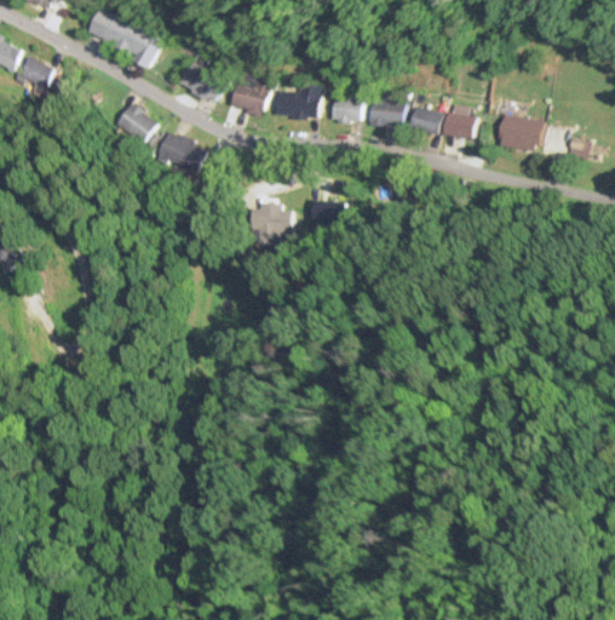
[(28,0),(47,10),(52,0),(28,0)]
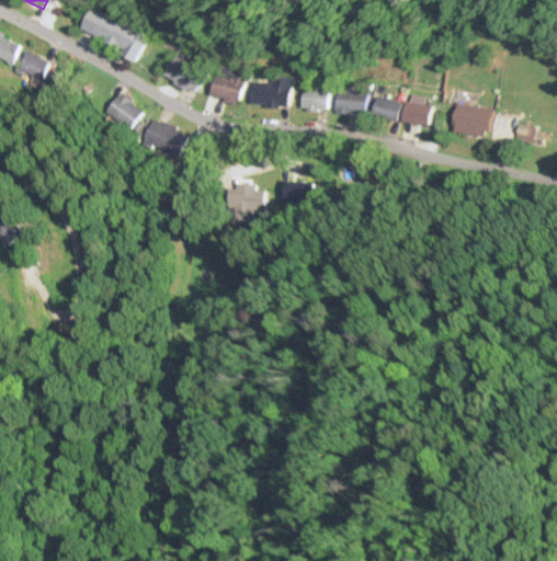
[(133,58),(145,32),(103,11),(102,13),(90,8),(79,31),(133,58)]
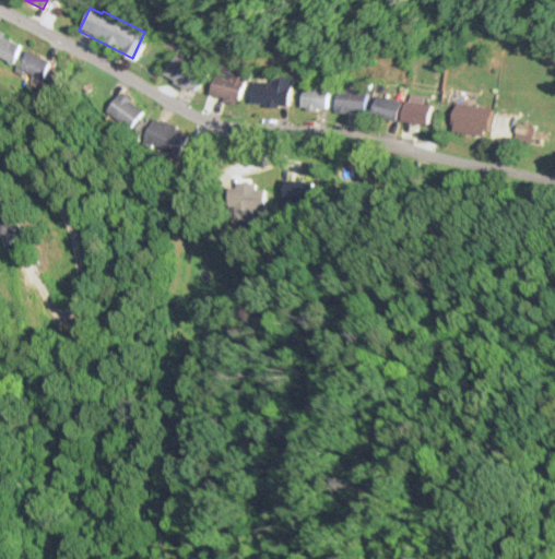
[(0,57),(10,60),(15,39),(0,35),(0,57)]
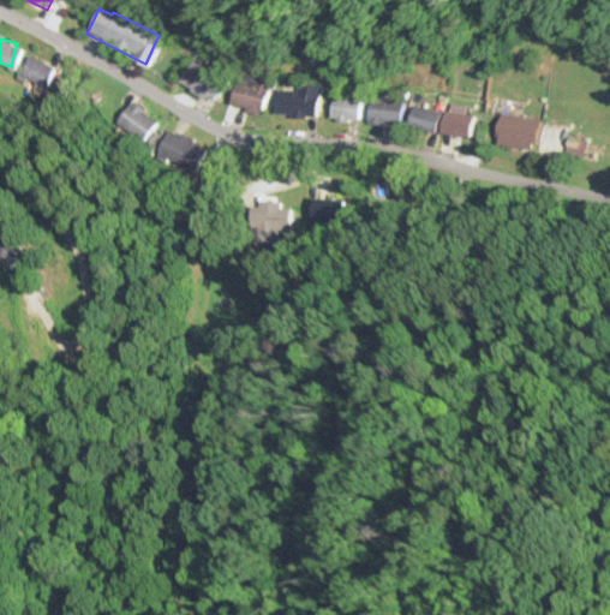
[(52,67),(24,55),(15,75),(42,88),(52,67)]
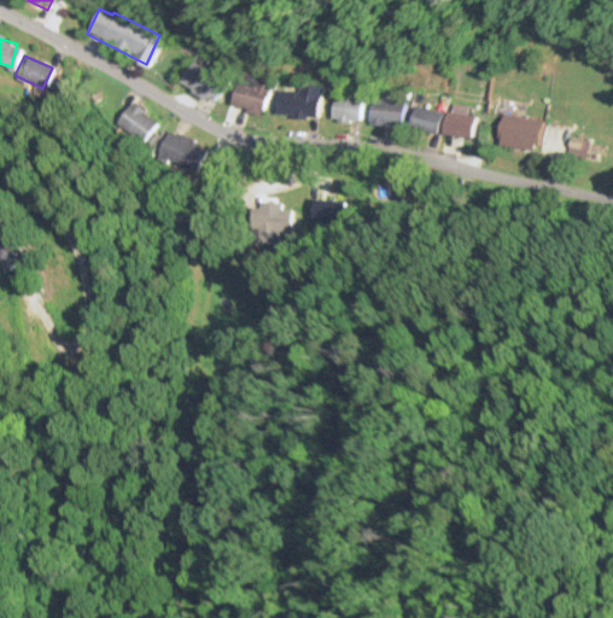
[(222,81),(191,58),(175,80),(206,103),(222,81)]
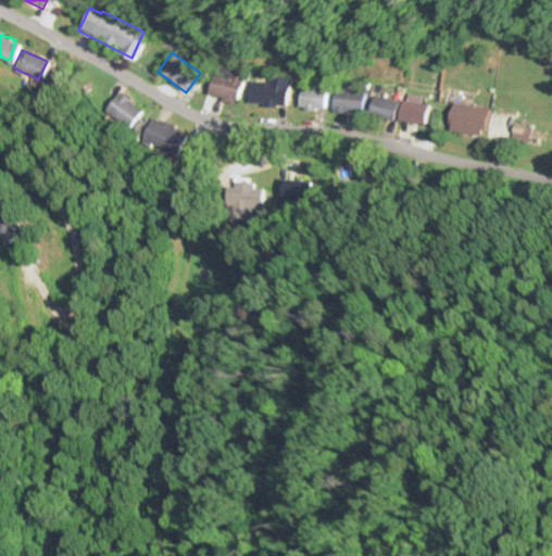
[(203,96),(231,102),(239,72),(211,64),(203,96)]
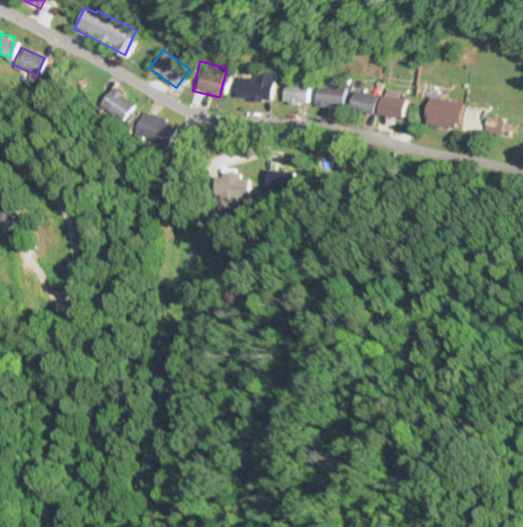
[(269,71),(249,71),(249,77),(232,76),(232,99),(268,100),(269,71)]
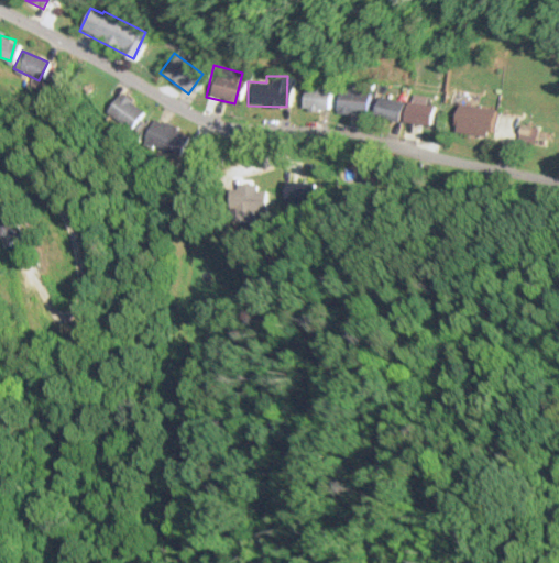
[(326,109),(326,87),(298,87),(298,109),(326,109)]
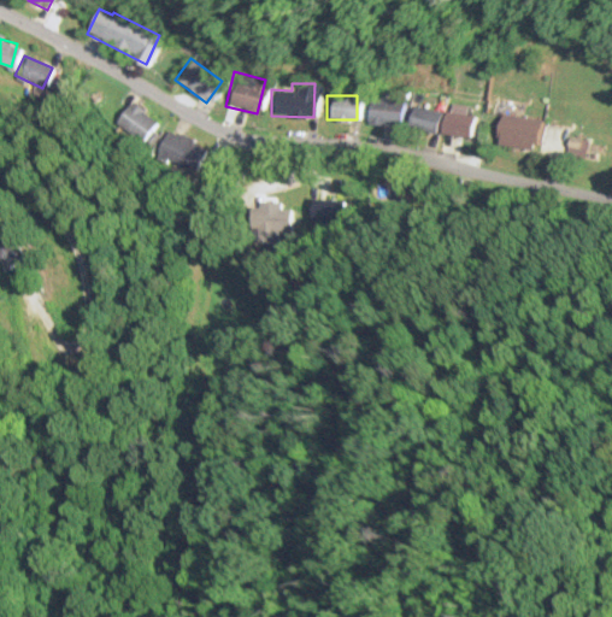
[(396,99),(364,99),(364,123),(396,123),(396,99)]
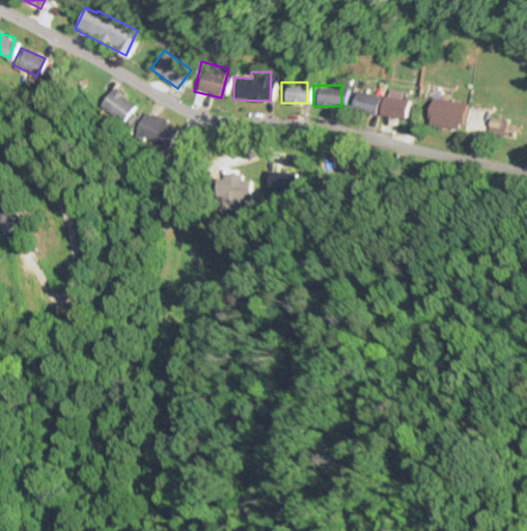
[(122,122),(136,107),(114,87),(100,104),(122,122)]
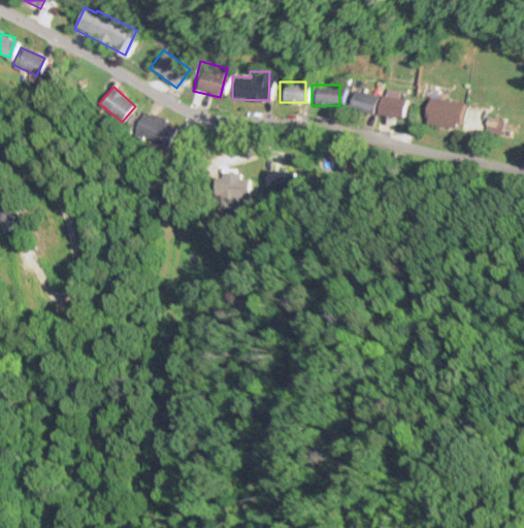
[(369,116),(374,96),(351,90),(346,109),(369,116)]
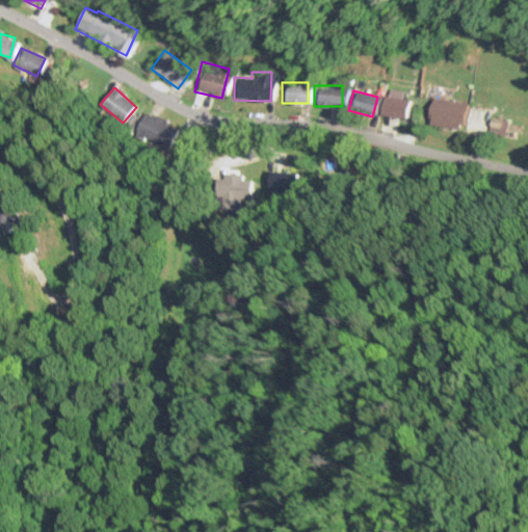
[(378,115),(404,118),(406,99),(380,97),(378,115)]
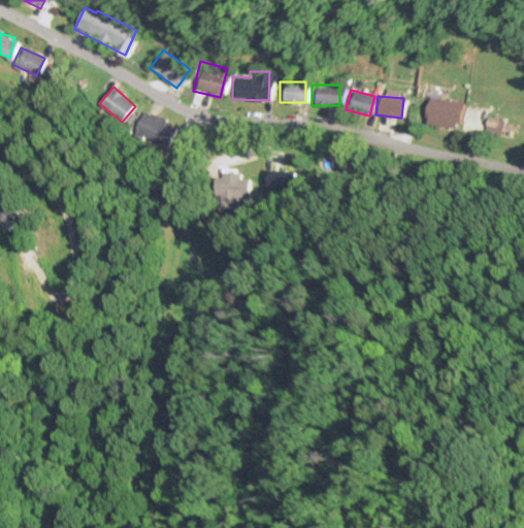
[(462,102),(425,97),(421,125),(458,130),(462,102)]
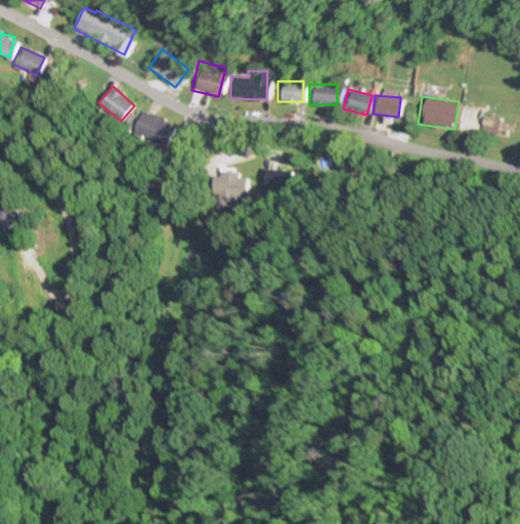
[(176,130),(145,108),(131,128),(162,149),(176,130)]
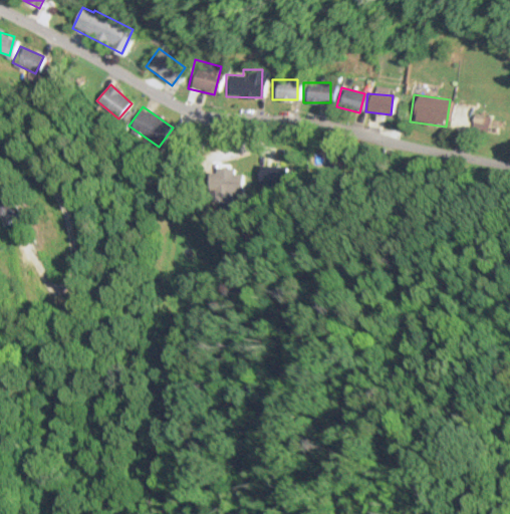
[(207,172),(207,196),(249,195),(248,171),(207,172)]
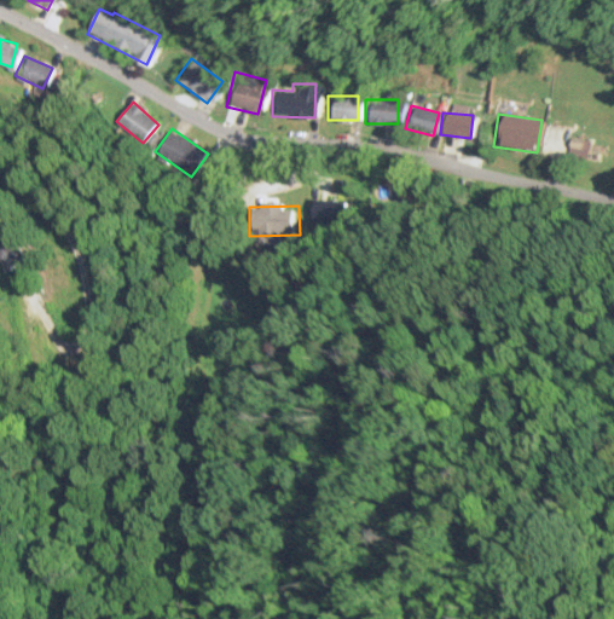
[(0,272),(21,259),(1,231),(0,232),(0,272)]
